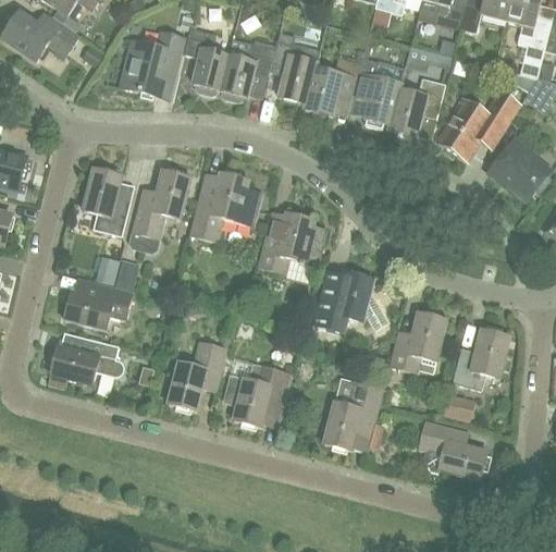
[(44,0),(59,10),(54,17),(65,25),(71,17),(66,15),(77,0),(91,10),(97,0),(44,0)]
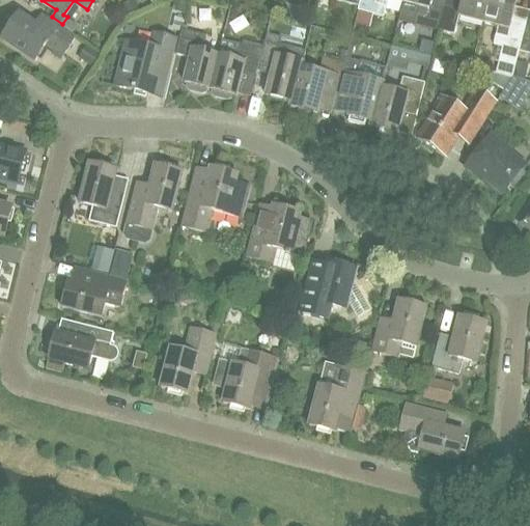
[(359,0),(358,3),(357,7),(383,14),(386,0),(359,0)]
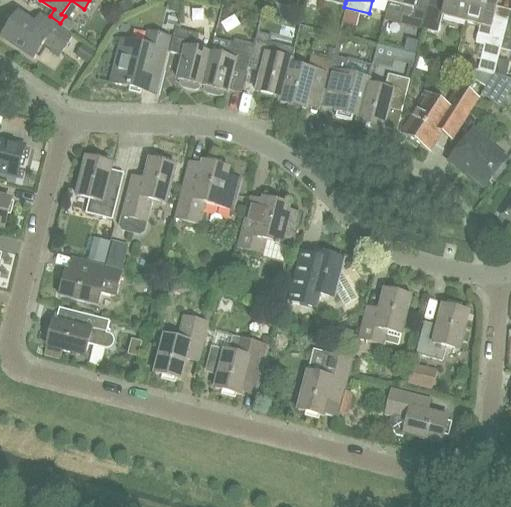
[(422,26),(429,0),(391,0),(402,3),(397,20),(422,26)]
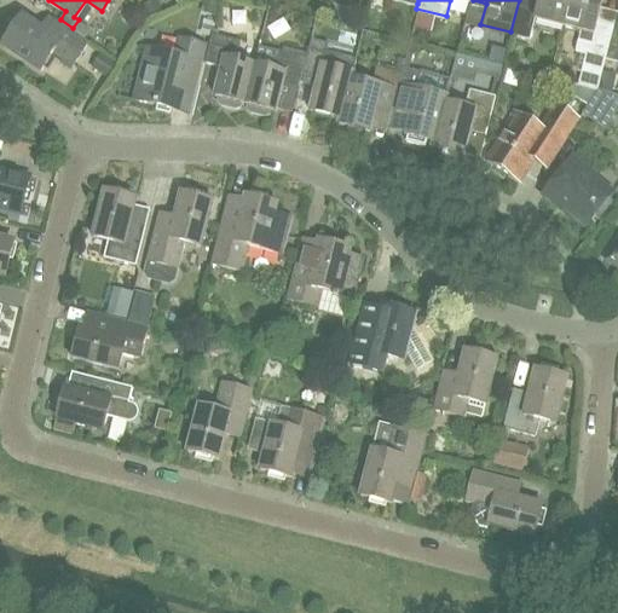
[(562,23),(567,0),(537,0),(536,4),(523,0),(519,0),(510,32),(529,36),(533,16),(562,23)]
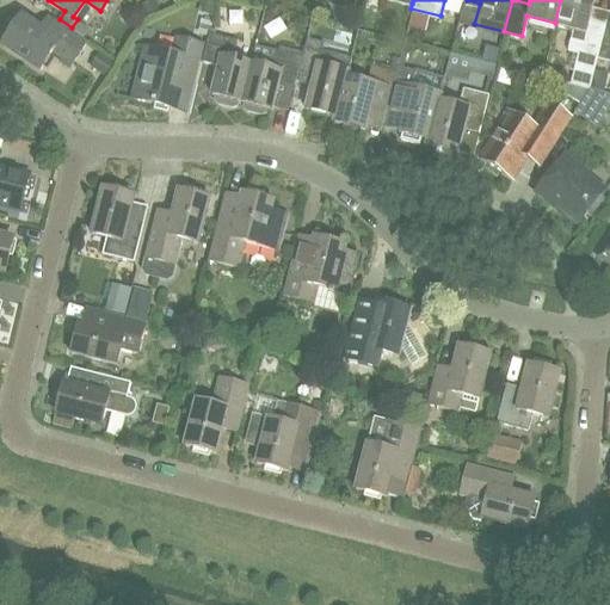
[(560,0),(555,23),(572,28),(567,48),(578,50),(571,79),(589,84),(596,55),(604,23),(589,18),(592,0),(560,0)]
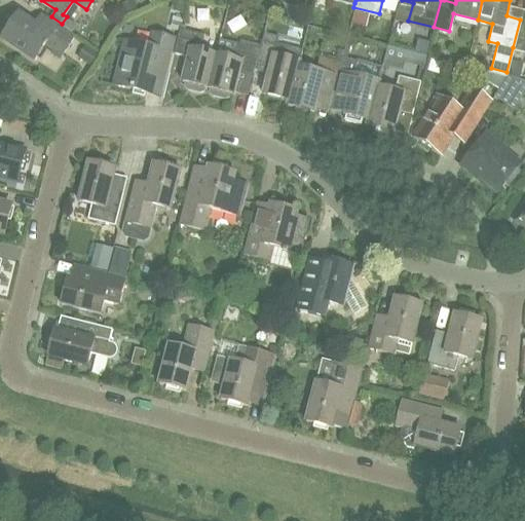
[(42,10),(34,22),(17,10),(1,35),(34,58),(43,44),(60,56),(75,32),(62,24),(51,16),(42,10)]
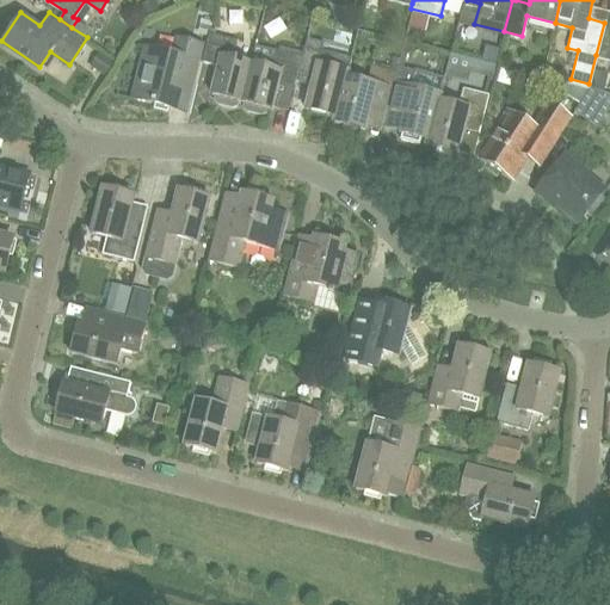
[(211,18),(199,16),(196,30),(208,32),(211,18)]
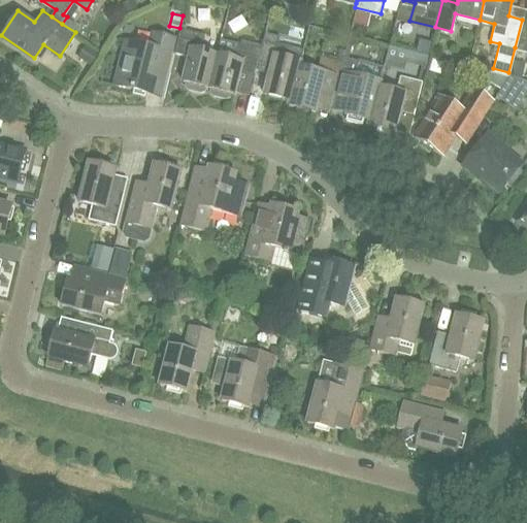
[(526,20),(522,20),(515,47),(526,50),(526,20)]
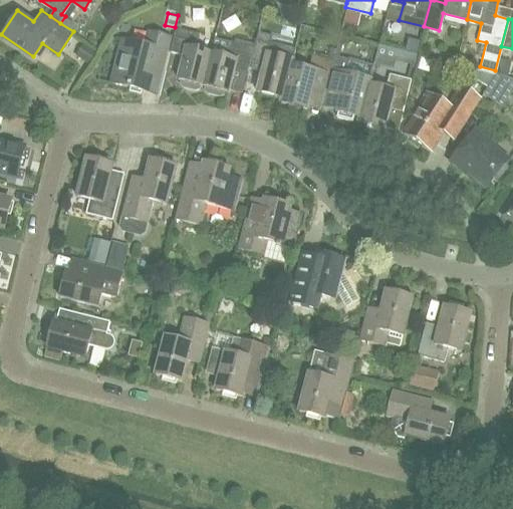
[(202,83),(210,51),(198,48),(198,31),(175,26),(169,49),(183,53),(177,77),(181,78),(180,82),(183,83),(195,86),(199,86),(199,83),(202,83)]
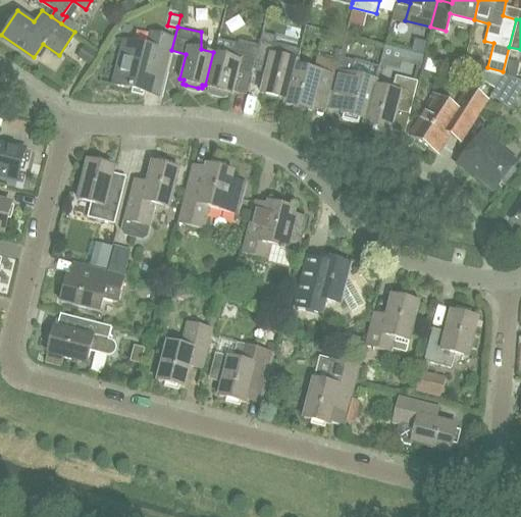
[(123,38),(112,82),(144,90),(151,62),(164,65),(171,35),(150,30),(147,44),(123,38)]
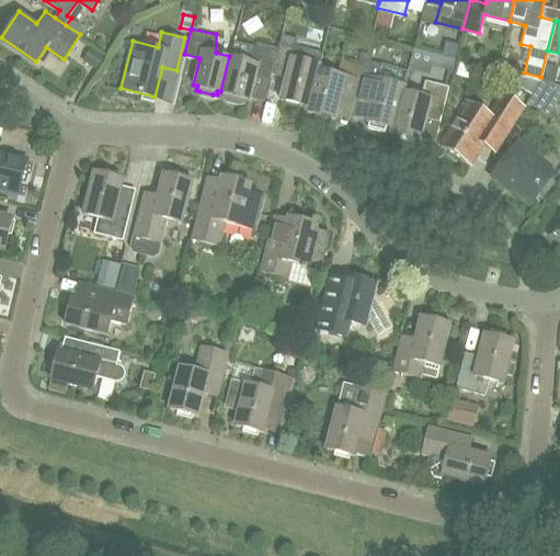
[(317,67),(318,67),(319,63),(299,57),(305,38),(281,32),(276,49),(272,66),(287,70),(280,98),(307,104),(317,67)]
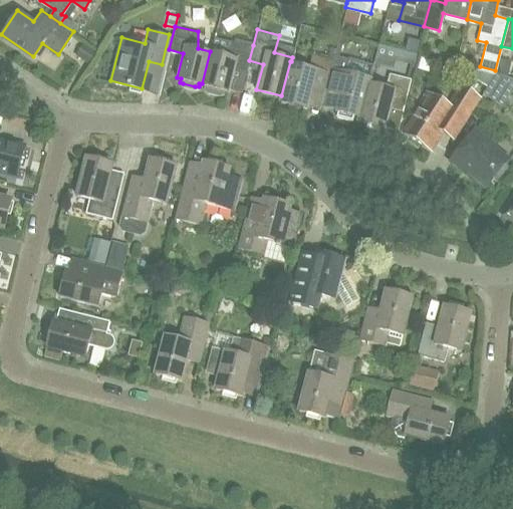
[(247,69),(249,60),(253,45),(230,39),(222,54),(210,51),(202,83),(204,84),(203,88),(207,89),(219,92),(222,92),(223,89),(227,89),(233,65),(247,69)]
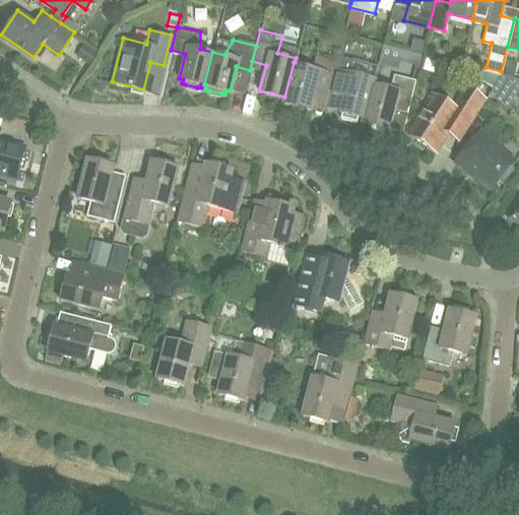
[(329,86),(336,58),(315,53),(311,67),(295,62),(294,62),(284,97),(283,102),(290,104),(289,110),(305,113),(307,108),(310,108),(316,82),(329,86)]
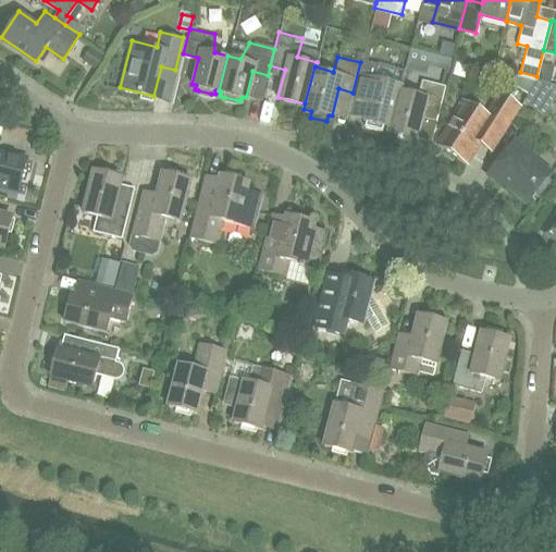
[(399,88),(400,84),(373,76),(378,61),(362,58),(360,62),(353,93),(348,112),(362,115),(362,119),(366,119),(365,124),(381,129),(382,123),(388,125),(390,125),(399,88)]
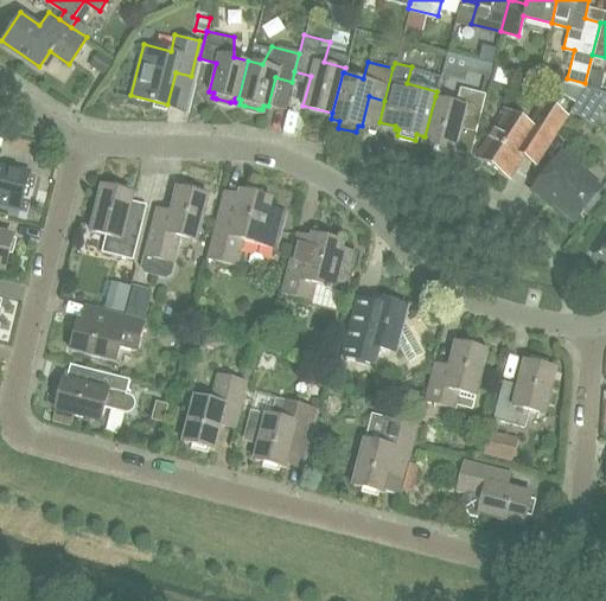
[(575,100),(585,85),(566,81),(560,89),(575,100)]
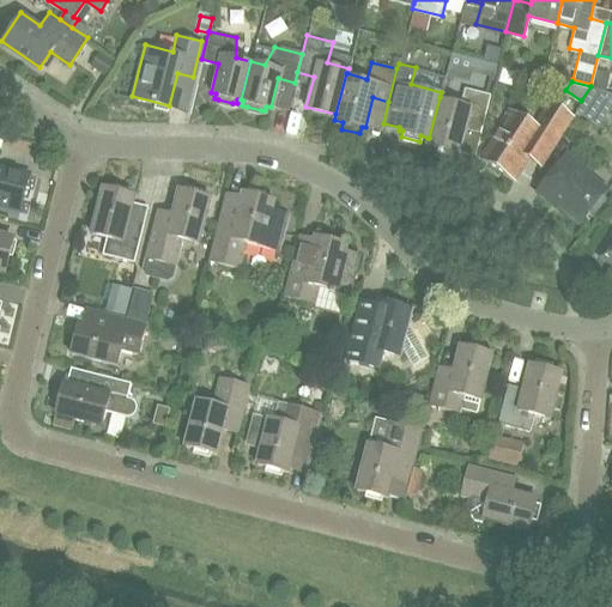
[(429,138),(428,138),(426,144),(458,151),(466,121),(482,125),(490,92),(464,85),(460,102),(440,97),(429,138)]
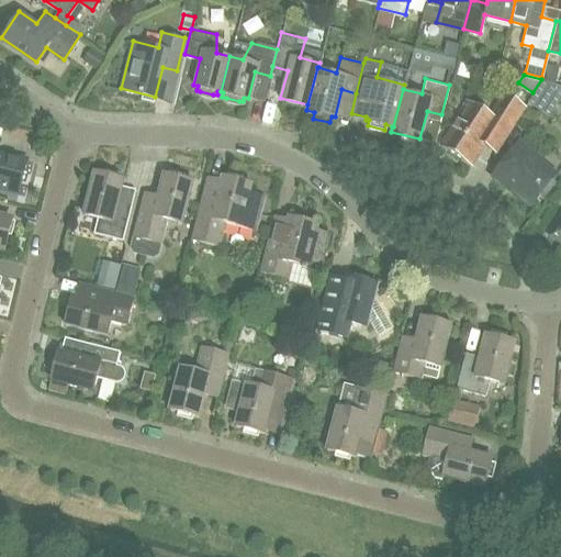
[(560,84),(541,79),(533,92),(527,100),(549,113),(560,93),(560,84)]
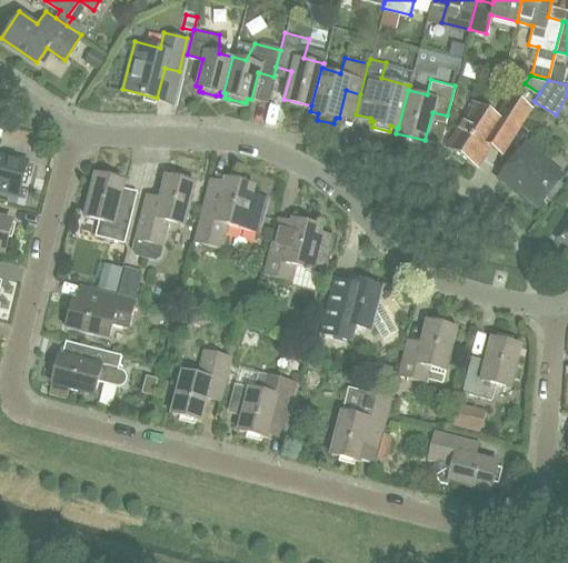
[(530,107),(517,99),(510,93),(496,116),(477,104),(462,127),(459,124),(447,144),(477,163),(495,136),(507,143),(530,107)]
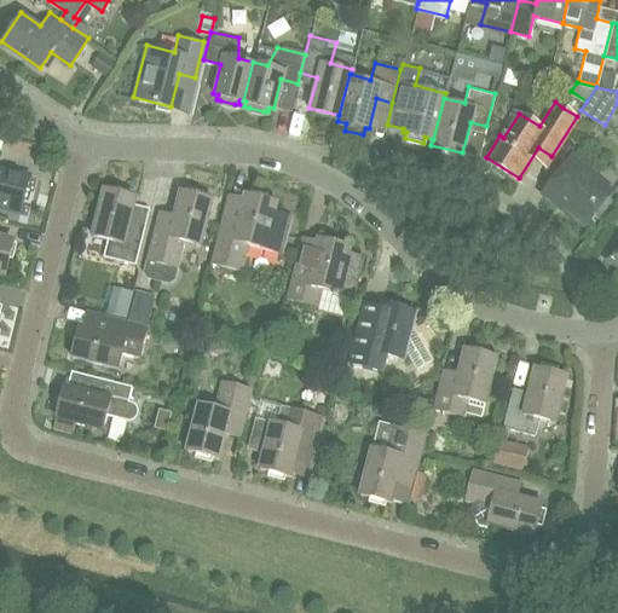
[(572,154),(543,190),(585,224),(612,189),(593,173),(595,172),(572,154)]
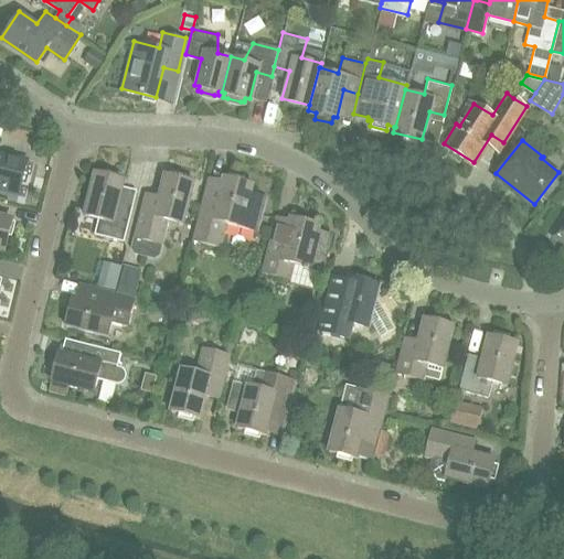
[(0,186),(18,192),(27,158),(0,150),(0,186)]
